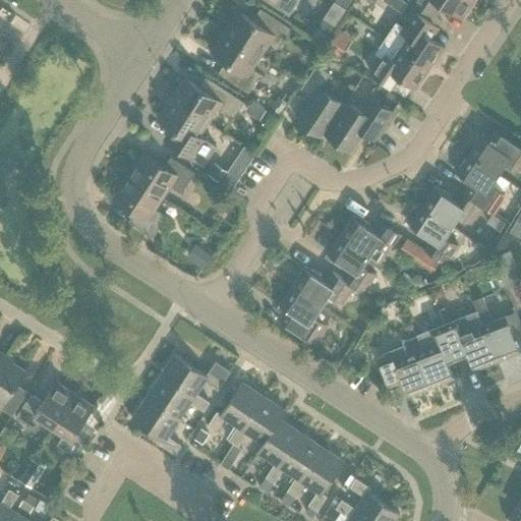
[(266,0),(289,15),(298,0),(266,0)]
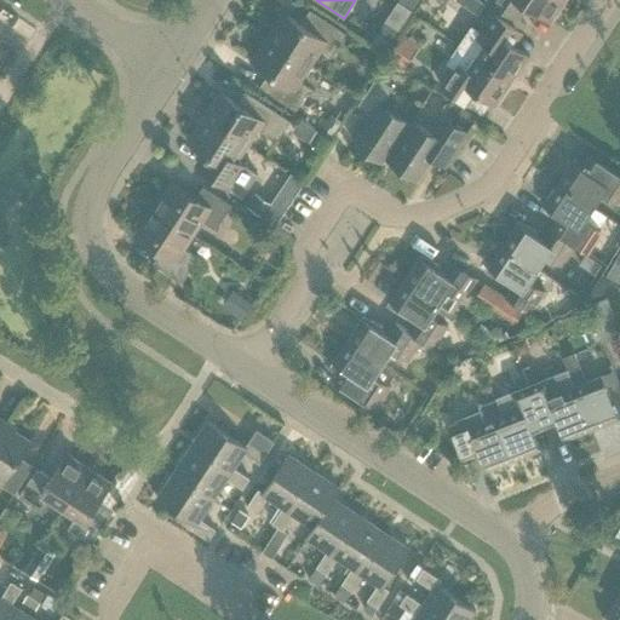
[(551,22),(564,0),(488,0),(517,19),(526,5),(551,22)]
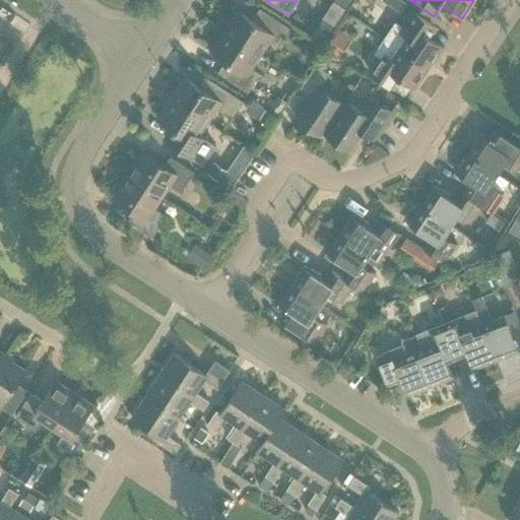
[(237,10),(223,30),(258,53),(266,40),(277,47),(289,27),(260,8),(252,20),(237,10)]
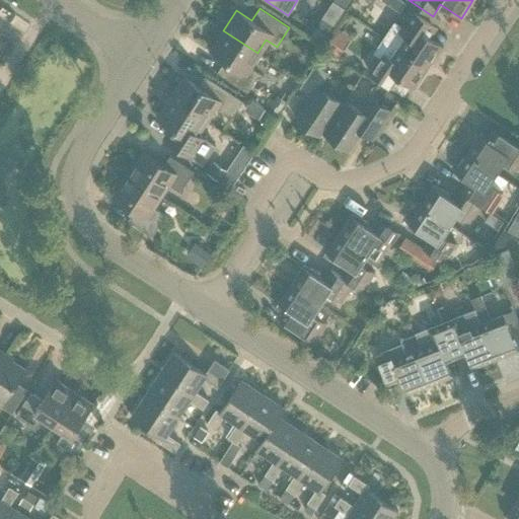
[(384,36),(398,47),(428,67),(442,47),(424,34),(431,23),(411,10),(400,24),(394,20),(384,36)]
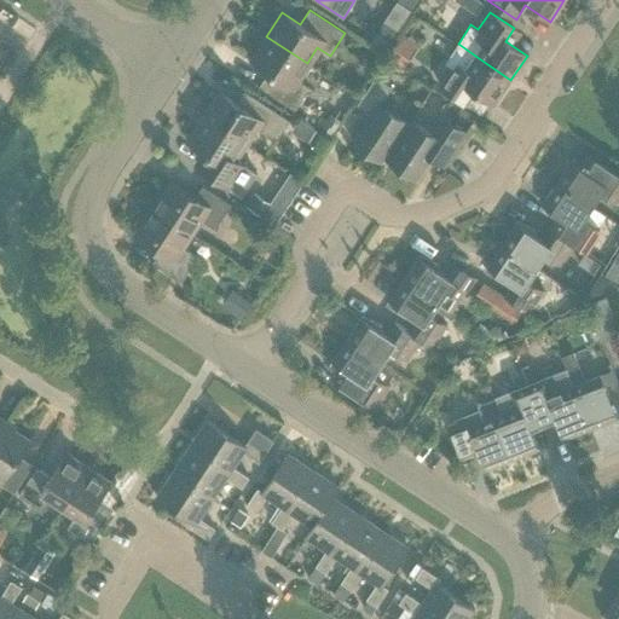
[(296,79),(307,63),(266,36),(250,61),(268,71),(259,87),(295,110),(310,87),(296,79)]
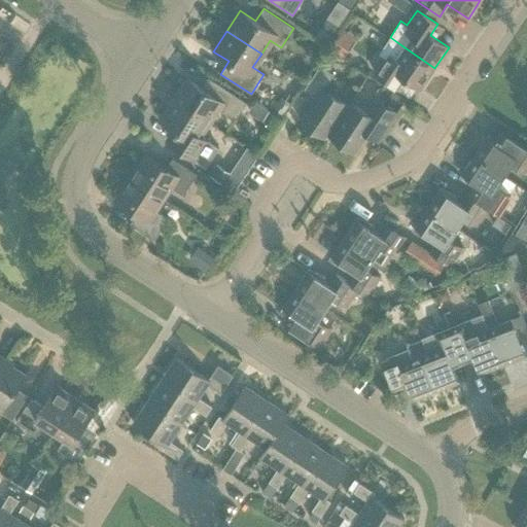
[(420,89),(434,68),(405,47),(396,59),(388,54),(375,73),(395,88),(402,76),(420,89)]
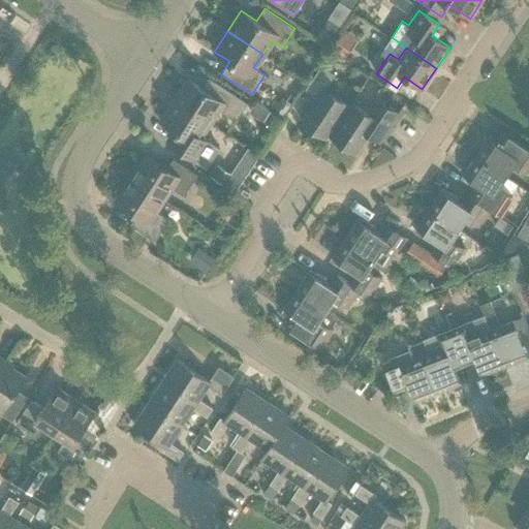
[(329,134),(349,105),(325,89),(335,74),(321,65),(305,90),(316,97),(300,121),(325,137),(329,134)]
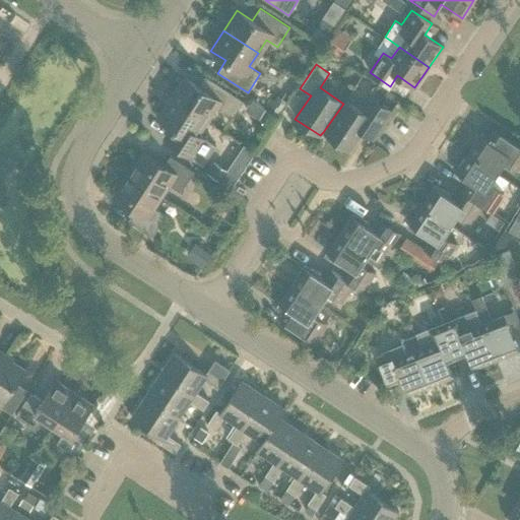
[(183,77),(170,98),(207,122),(216,109),(224,114),(225,112),(234,117),(244,102),(205,76),(198,87),(183,77)]
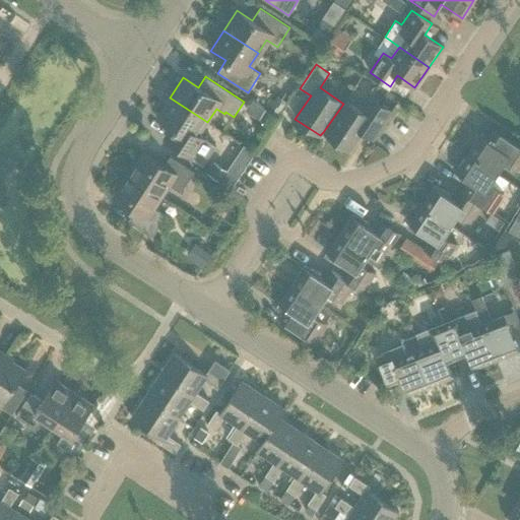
[(207,140),(199,134),(207,122),(170,98),(157,118),(173,127),(166,138),(204,163),(215,146),(207,140)]
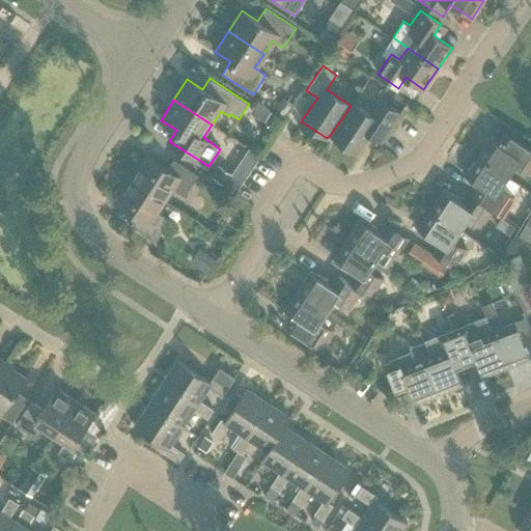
[(352,106),(351,106),(330,135),(357,154),(372,130),(384,138),(400,113),(387,104),(376,118),(354,103),(352,106)]
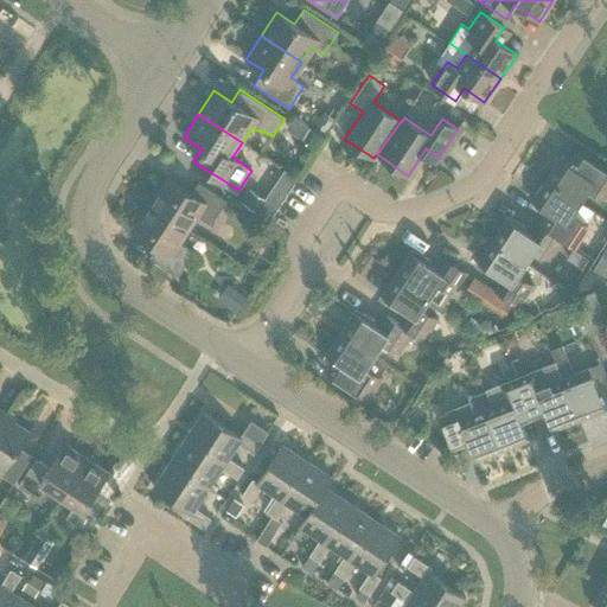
[(547,180),(581,203),(589,191),(604,200),(606,195),(606,171),(594,163),(586,174),(579,170),(581,166),(570,160),(569,163),(561,158),(547,180)]
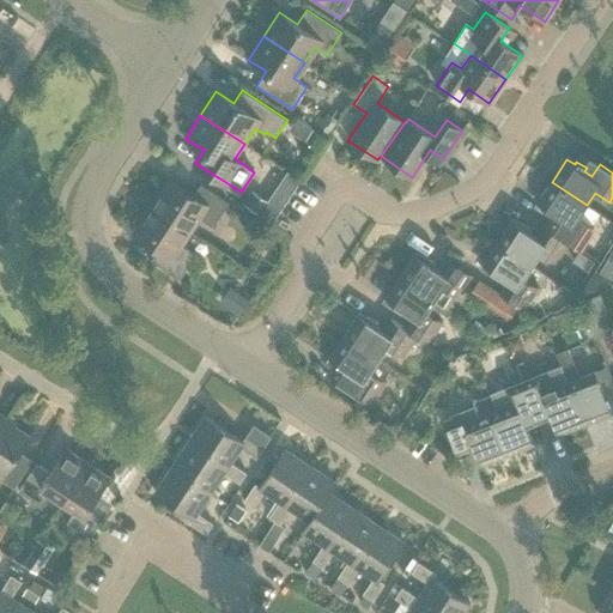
[(169,181),(152,206),(190,231),(199,217),(213,226),(229,202),(200,184),(193,196),(169,181)]
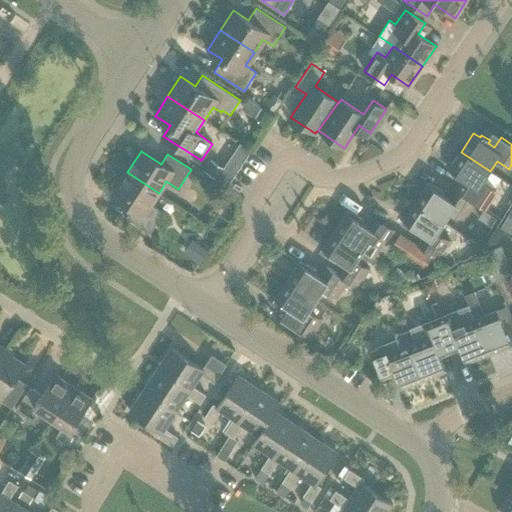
[(476,202),(484,208),(496,189),(484,181),(490,171),(461,152),(449,170),(455,174),(453,177),(462,182),(463,180),(469,184),(463,193),(476,202)]
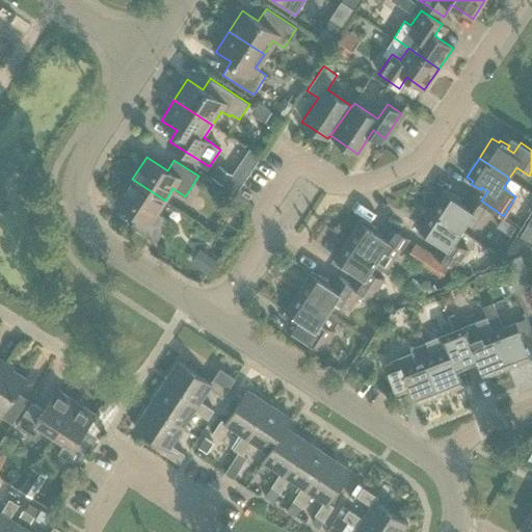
[(234,176),(218,165),(211,177),(227,187),(234,176)]
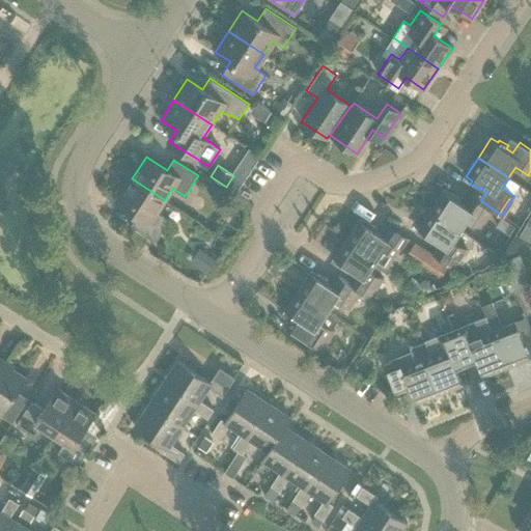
[(157,213),(165,200),(132,178),(117,201),(138,215),(131,225),(156,241),(169,220),(157,213)]
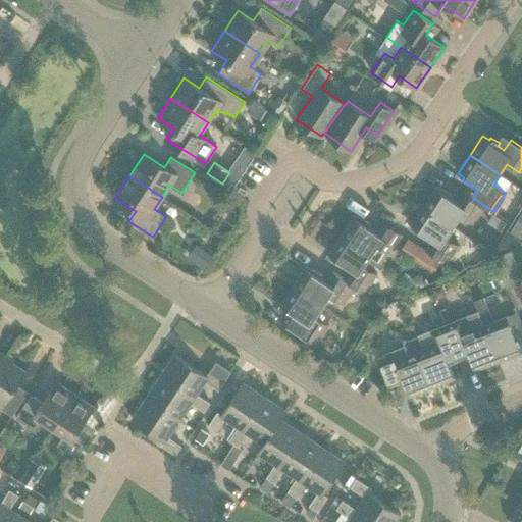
[(423,207),(453,226),(460,216),(473,224),(485,206),(472,198),(472,197),(464,192),(457,202),(451,198),(453,195),(445,190),(442,193),(436,188),(423,207)]
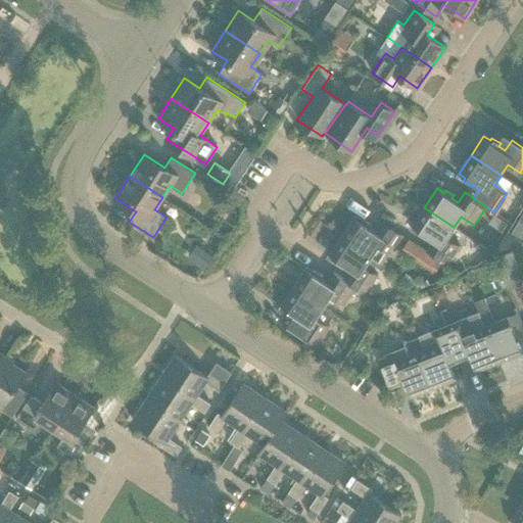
[(433,240),(426,250),(447,265),(460,245),(447,237),(454,227),(424,207),(412,226),(419,230),(417,233),(425,239),(427,236),(433,240)]
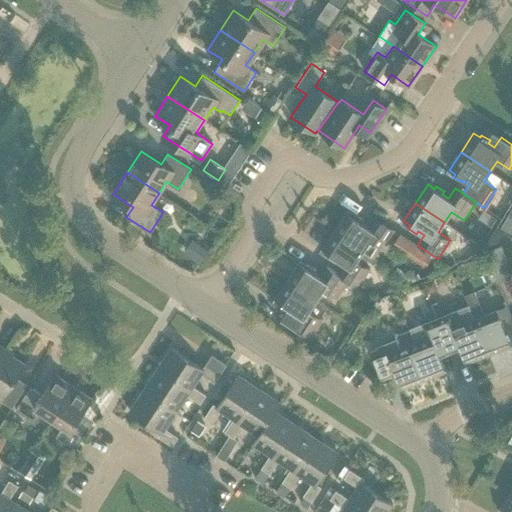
[(511,230),(511,213),(509,212),(499,228),(510,235),(511,230)]
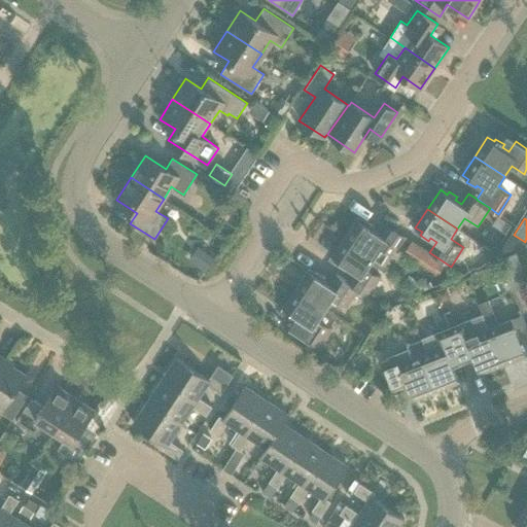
[(363,223),(357,219),(345,238),(375,257),(386,265),(392,254),(394,255),(407,237),(385,222),(378,233),(372,229),(374,226),(365,220),(363,223)]
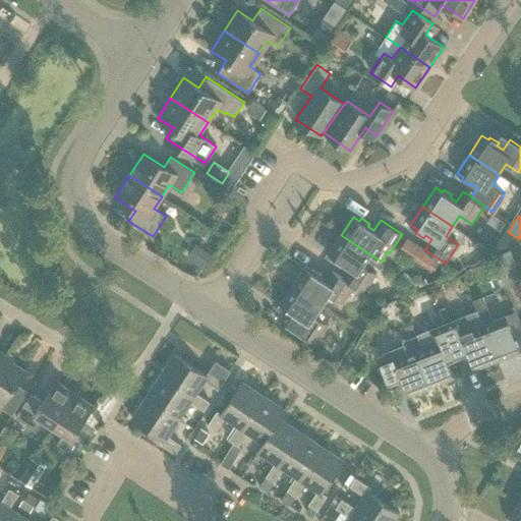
[(353,285),(363,292),(375,274),(363,265),(370,254),(341,235),(328,254),(335,258),(333,262),(341,267),(343,264),(349,268),(342,278),(353,285)]
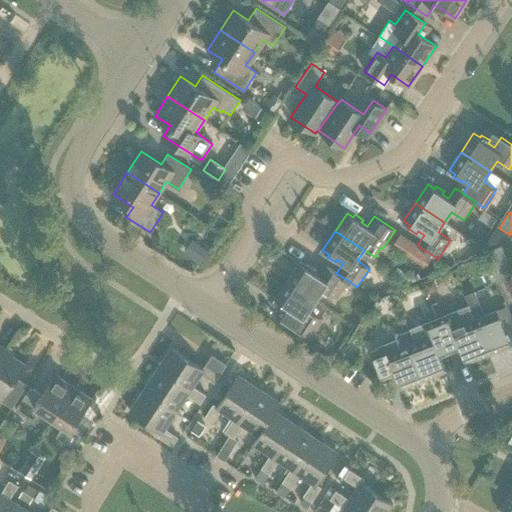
[(194,243),(189,240),(182,251),(200,262),(208,249),(196,240),(194,243)]
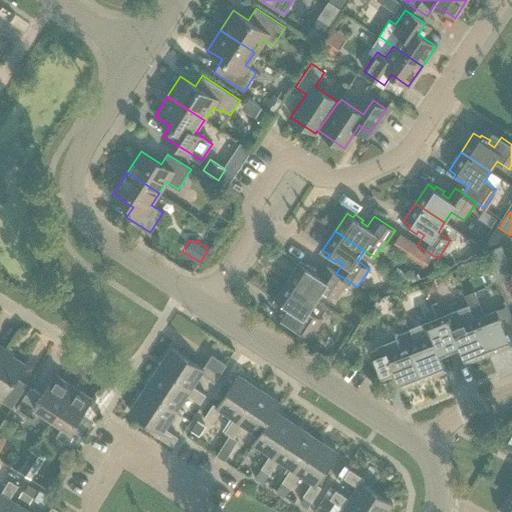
[(511,274),(501,246),(485,252),(497,283),(511,276),(511,274)]
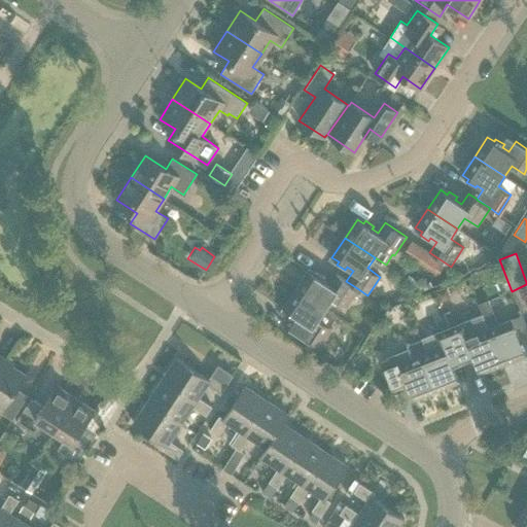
[(357,288),(346,281),(337,274),(329,284),(323,280),(325,278),(316,272),(315,275),(308,271),(295,289),(325,309),(332,299),(346,307),(357,288)]
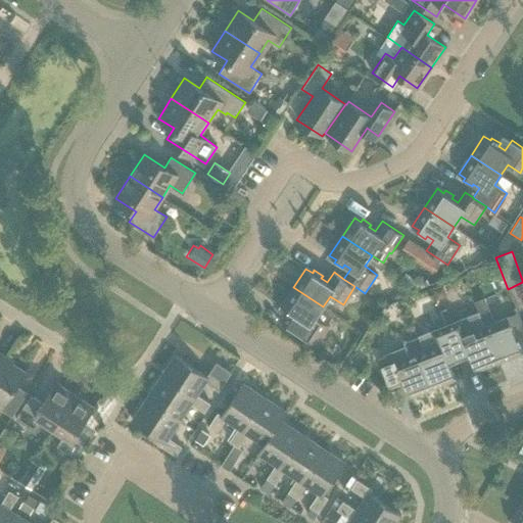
[(323,306),(293,287),(281,306),(287,311),(286,313),(294,319),(296,316),(302,320),(295,330),(317,344),(329,326),(327,324),(334,314),(323,306)]
